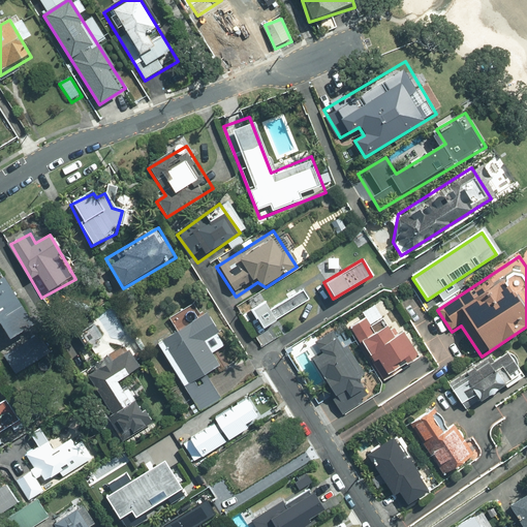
[(0,341),(20,373),(50,354),(42,343),(30,350),(20,334),(33,326),(3,278),(0,280),(0,341)]
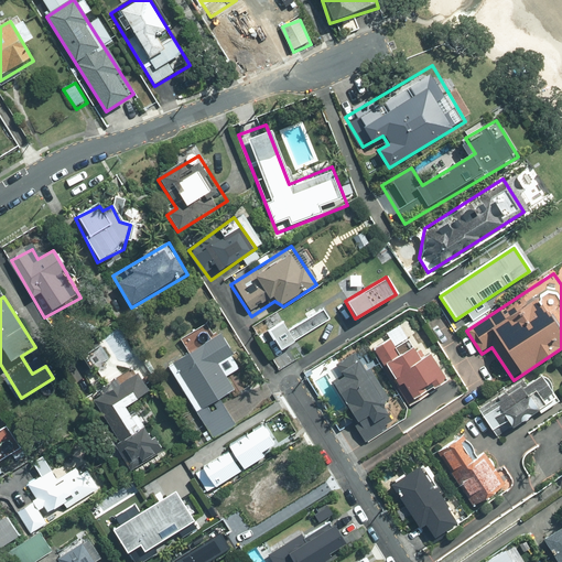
[(281,322),(268,330),(281,350),(330,320),(323,309),(287,332),(281,322)]
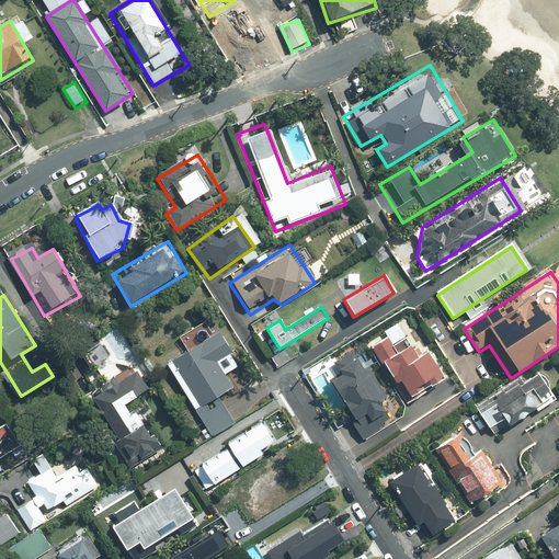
[(237,355),(219,329),(167,362),(212,434),(230,423),(216,400),(235,389),(219,366),(237,355)]
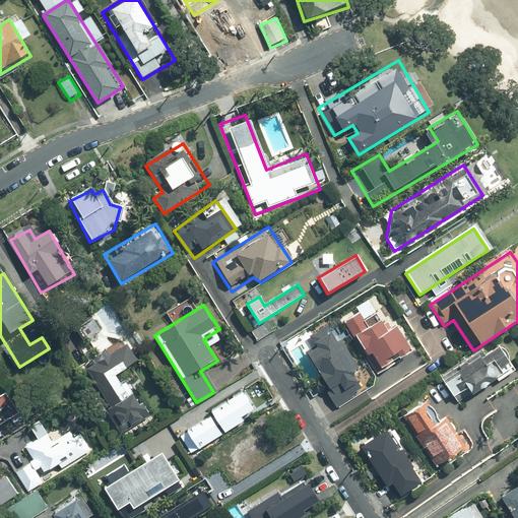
[(373,305),(343,324),(377,376),(414,352),(396,323),(388,328),(373,305)]
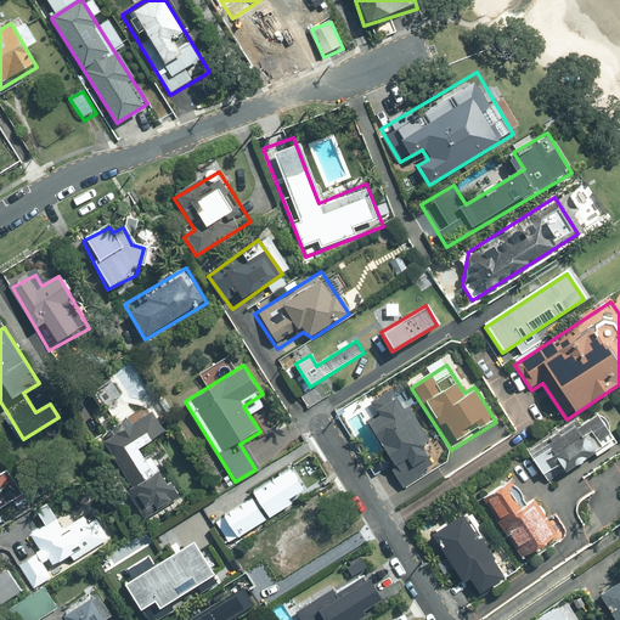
[(399,388),(360,411),(405,488),(443,465),(399,388)]
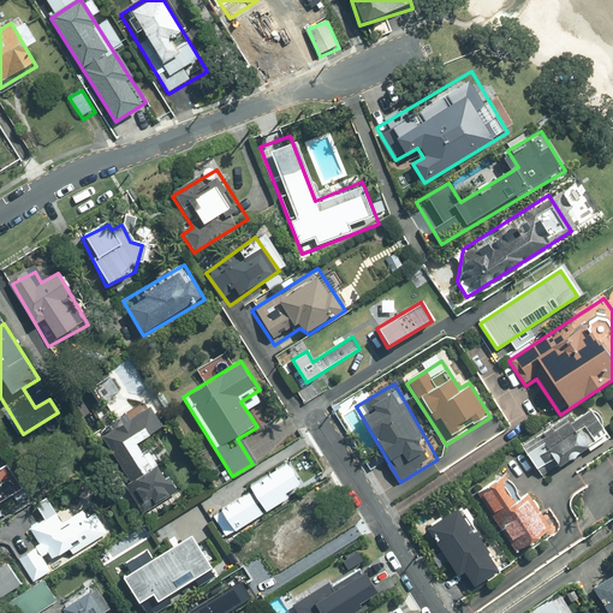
[(165,430),(148,404),(101,434),(149,509),(176,492),(144,442),(165,430)]
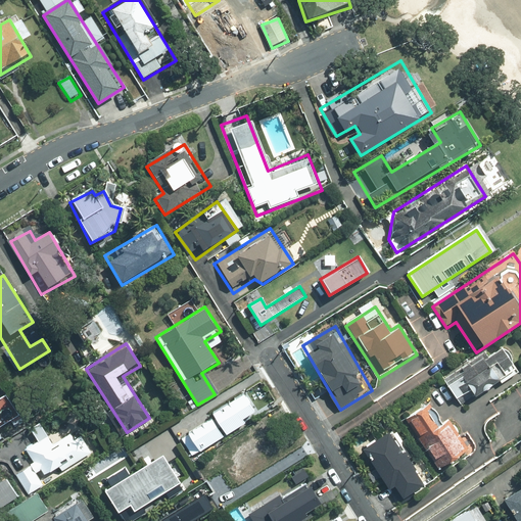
[(498,348),(444,387),(463,412),(515,373),(498,348)]
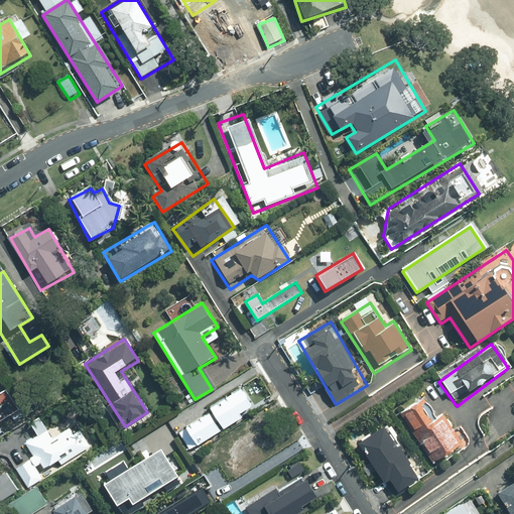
[(415,399),(395,414),(432,466),(462,444),(440,415),(431,421),(415,399)]
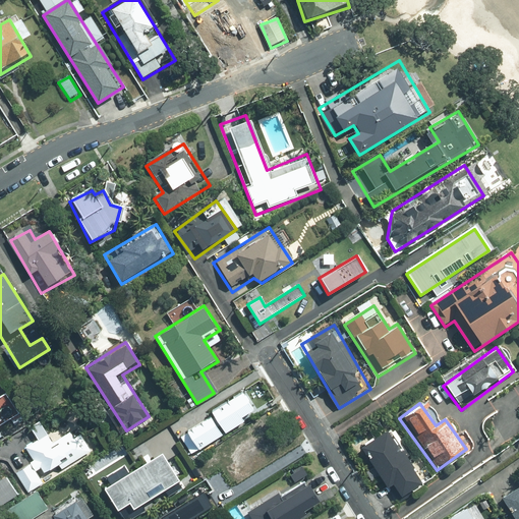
[(31,495),(95,456),(78,428),(54,443),(50,437),(26,451),(34,462),(16,472),(31,495)]
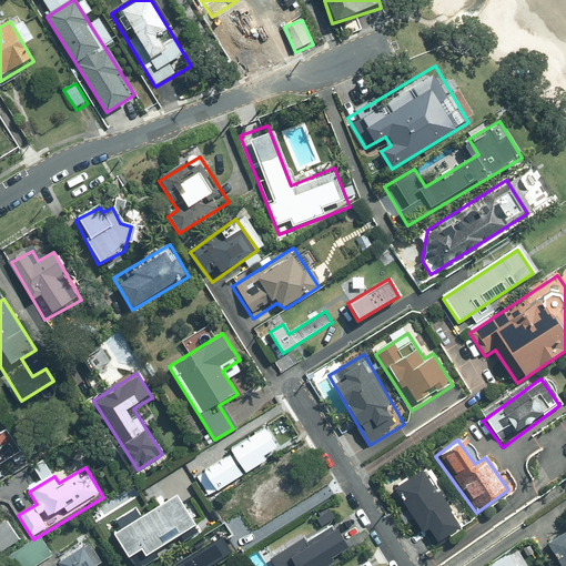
[(421,471),(393,486),(430,551),(457,535),(421,471)]
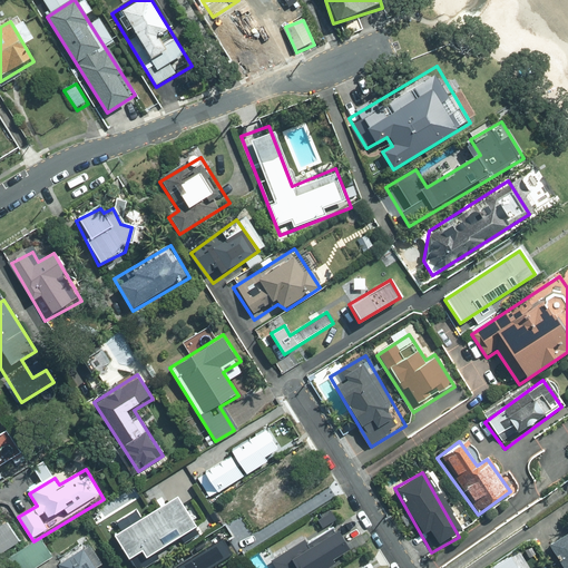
[(175,495),(113,536),(133,567),(136,567),(197,527),(175,495)]
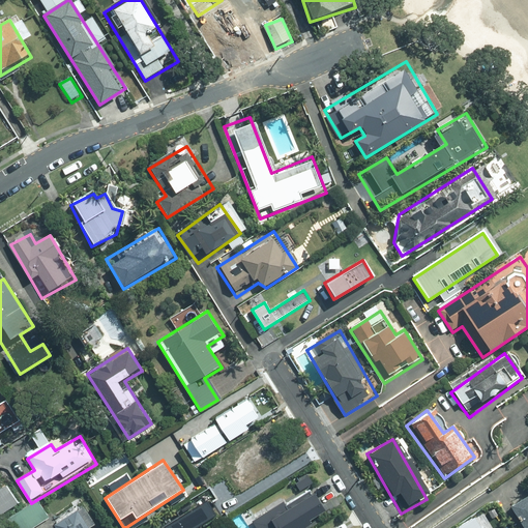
[(0,517),(20,505),(6,484),(0,488),(0,517)]
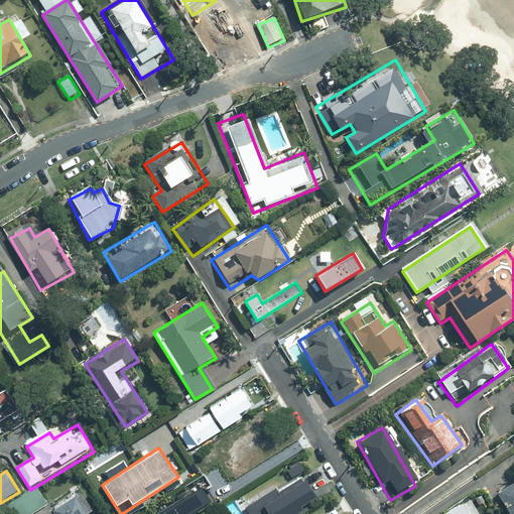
[(201,478),(185,488),(196,506),(212,496),(201,478)]
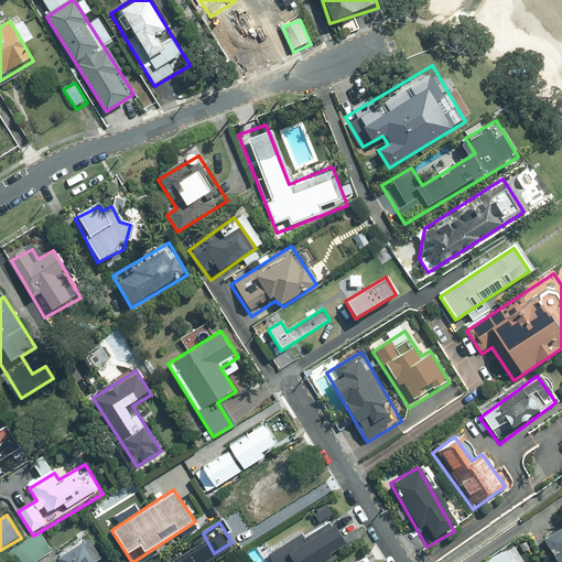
[(276,531),(259,541),(271,561),(288,551),(276,531)]
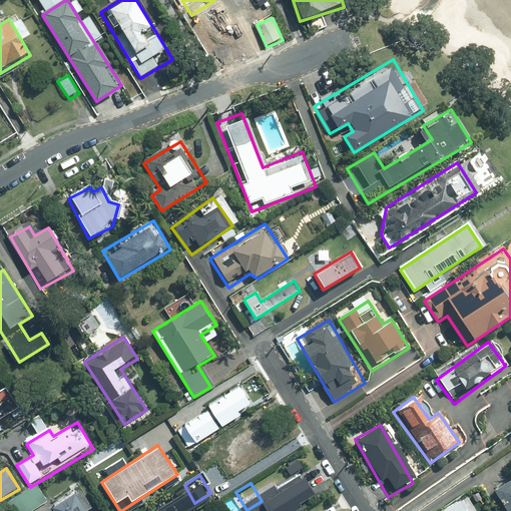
[(510,483),(502,489),(510,504),(510,483)]
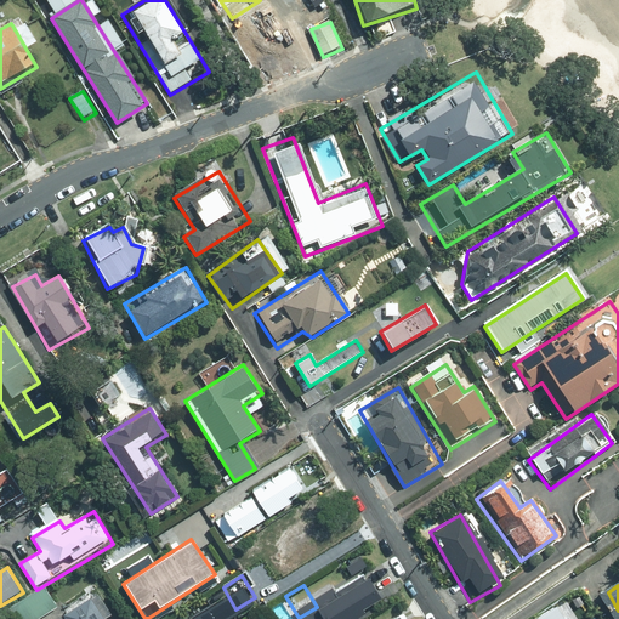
[(43,588),(3,614),(5,618),(43,618),(57,609),(43,588)]
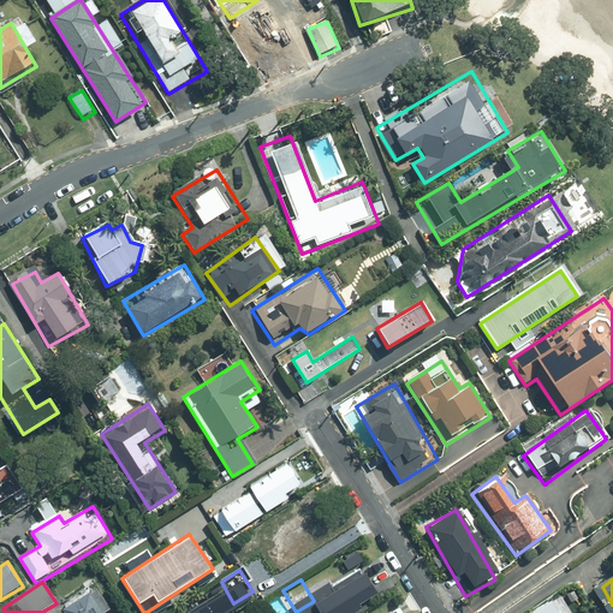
[(364,612),(373,607),(357,583),(313,612),(364,612)]
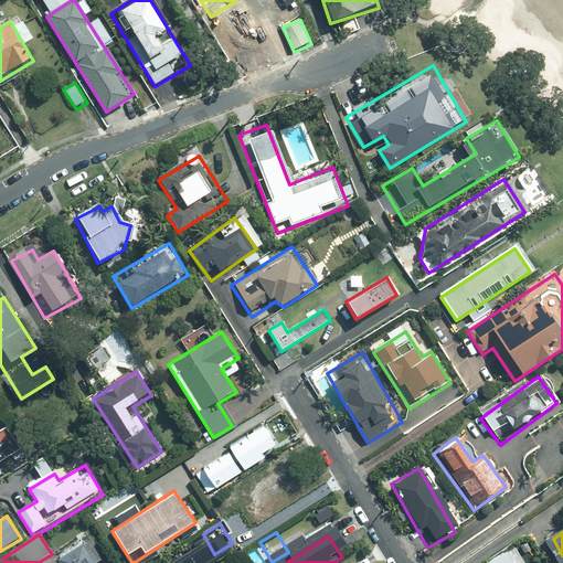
[(92,562),(83,548),(61,562),(92,562)]
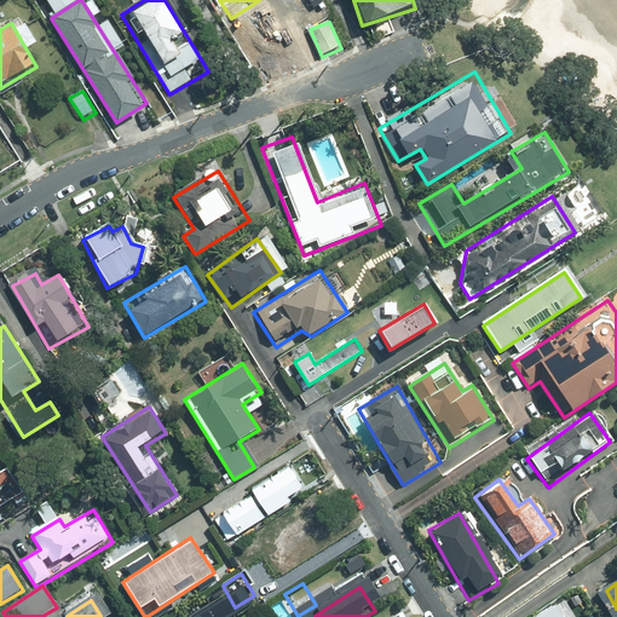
[(560,616),(549,601),(526,616),(560,616)]
